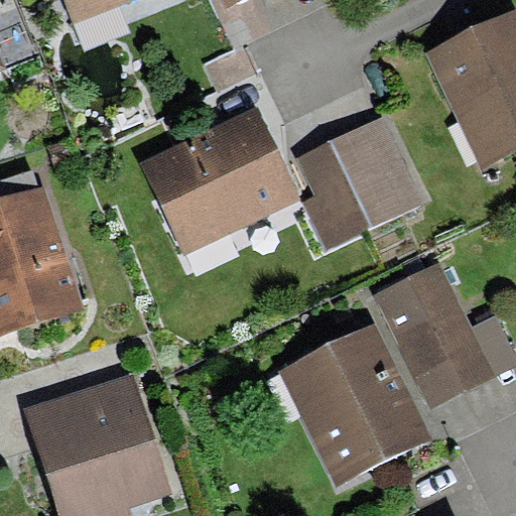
[(0,0),(0,69),(39,52),(16,0),(0,0)]
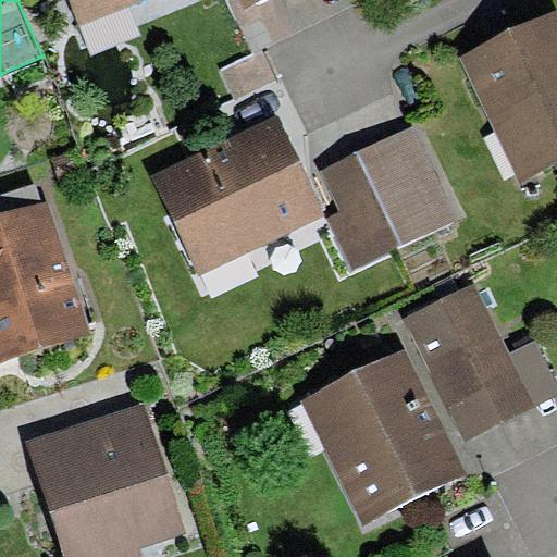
[(71,0),(82,24),(143,0),(71,0)]
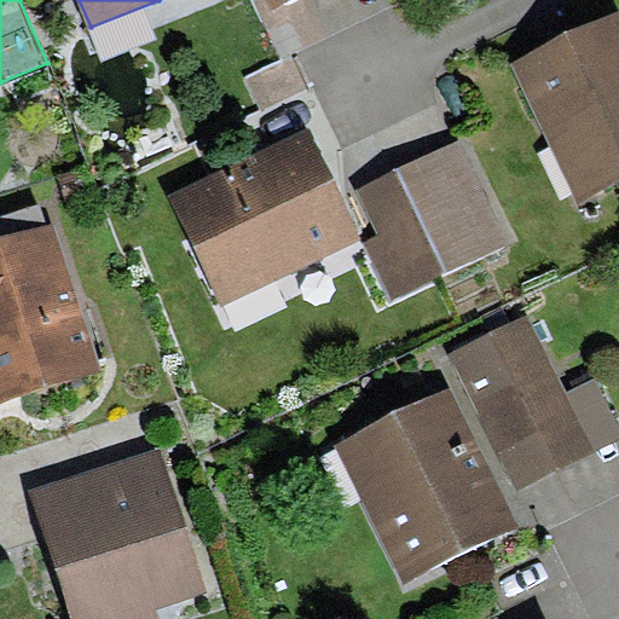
[(618,10),(512,61),(578,201),(618,181),(618,10)]
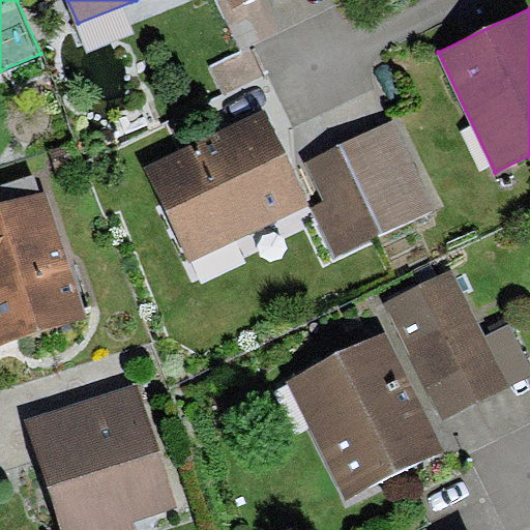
[(256,43),(209,66),(225,97),(270,76),(256,43)]
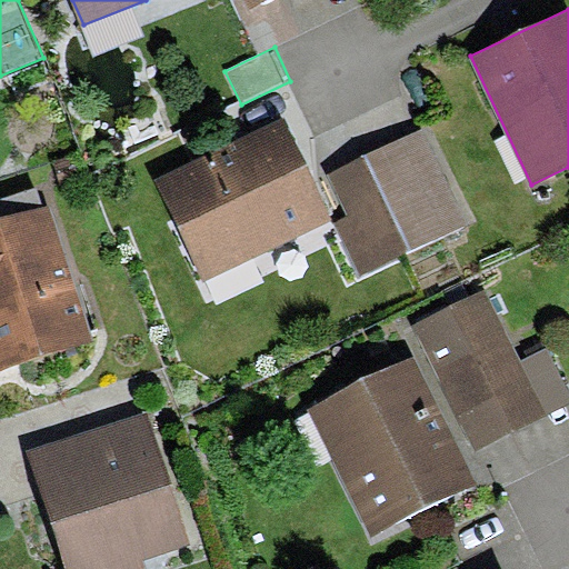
[(285,119),(156,182),(205,282),(333,220),(285,119)]
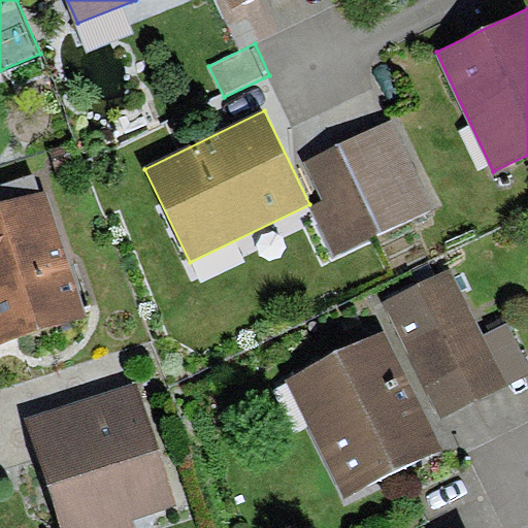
[(393,122),(305,162),(324,202),(314,207),(336,256),(434,210),(393,122)]
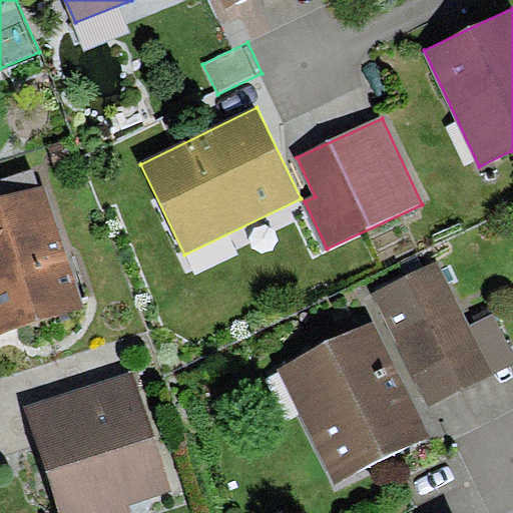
[(58,197),(0,214),(0,348),(93,321),(58,197)]
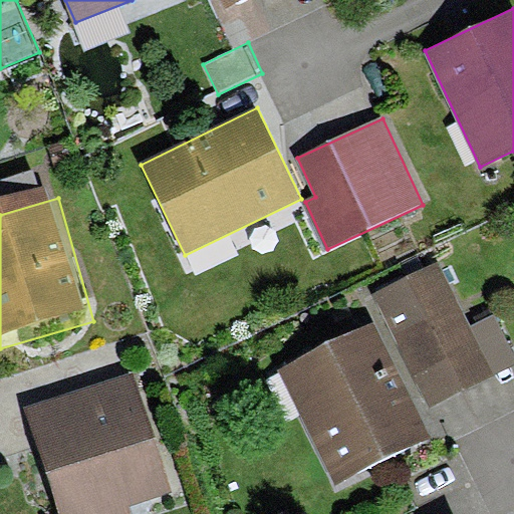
[(439,264),(376,293),(432,409),(513,368),(513,349),(498,315),(470,328),(439,264)]
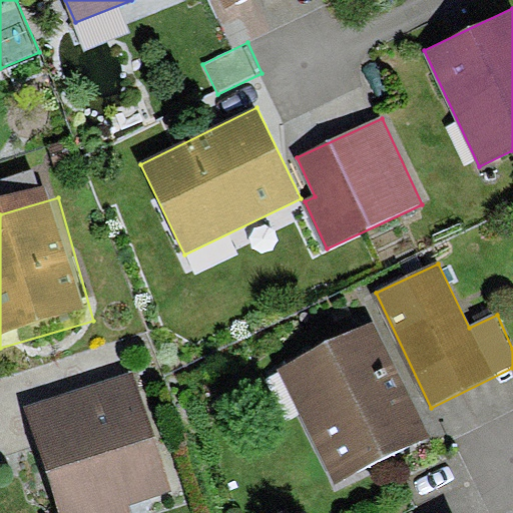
[(375,321),(279,368),(335,484),(432,437),(375,321)]
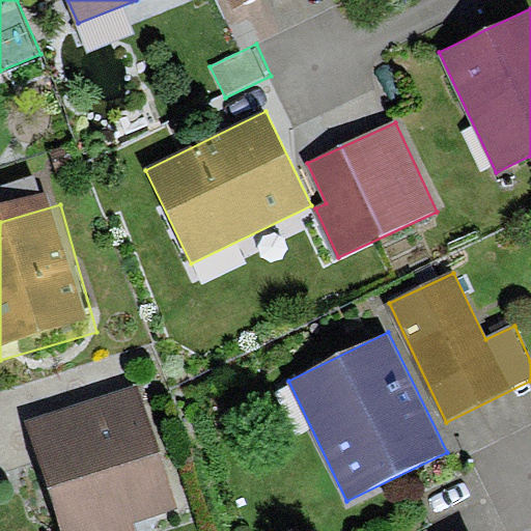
[(190,530),(146,407),(33,446),(63,530),(190,530)]
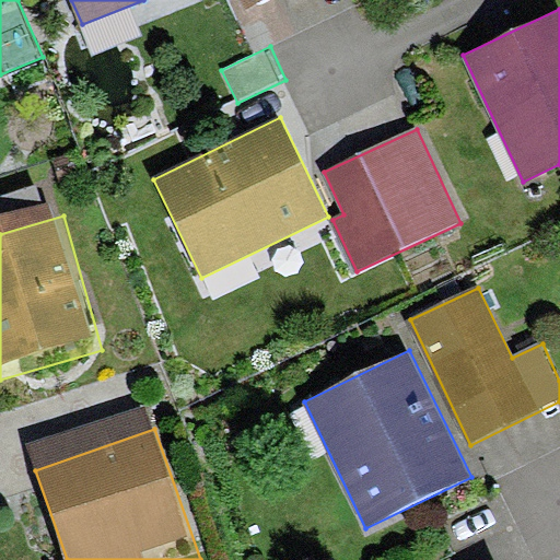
All buildings are outlined.
